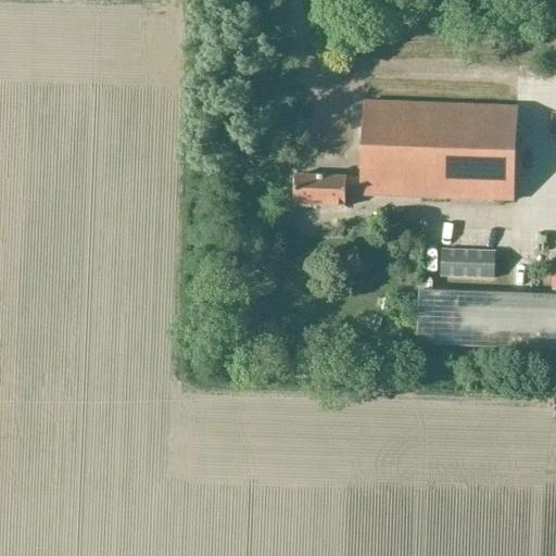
[(482,68),(482,79),(522,81),(522,71),(482,68)]
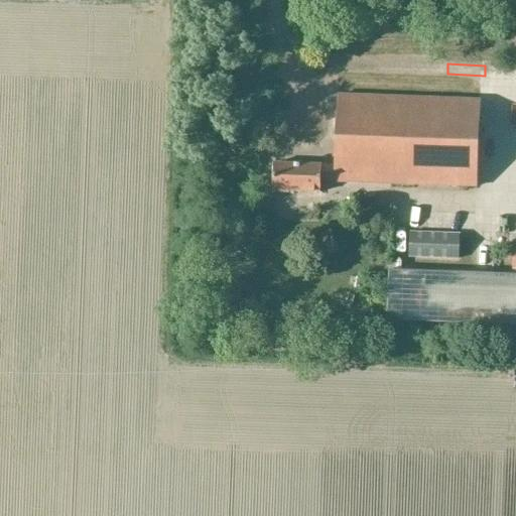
[(476,188),(479,99),(339,94),(335,164),(274,161),(274,192),(320,195),(320,183),(476,188)]
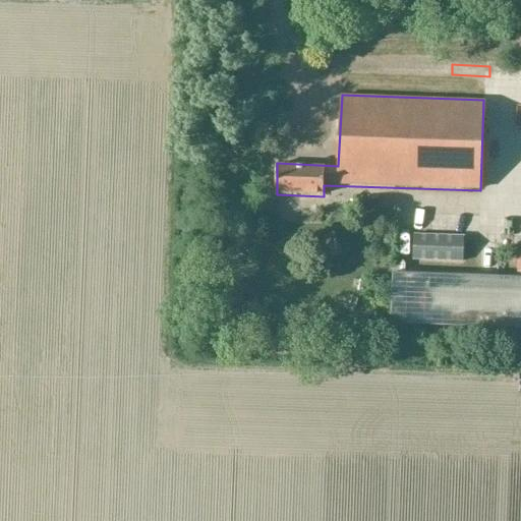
[(413,261),(463,263),(465,236),(414,234),(413,261)]
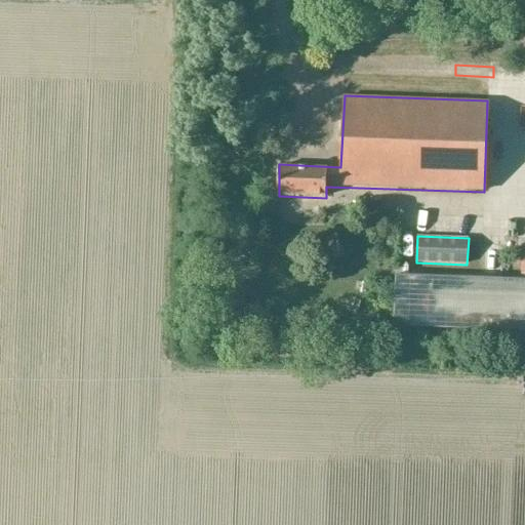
[(382,312),(394,312),(394,270),(382,270),(382,312)]
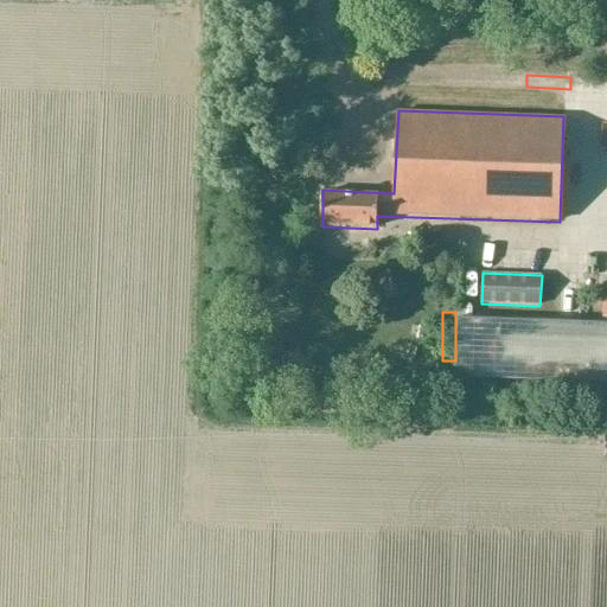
[(606,382),(606,323),(458,318),(455,378),(606,382)]
